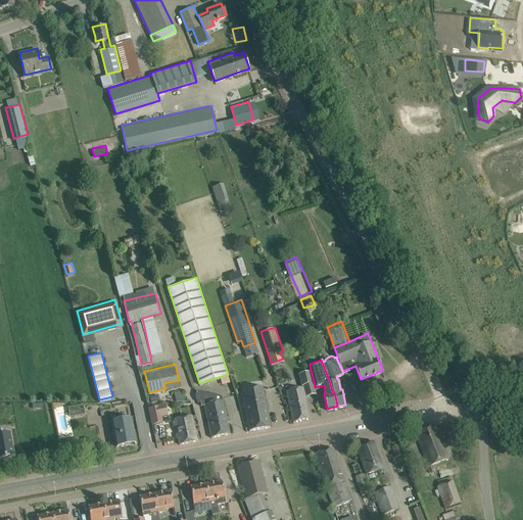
[(314,381),(311,370),(298,372),(300,384),(314,381)]
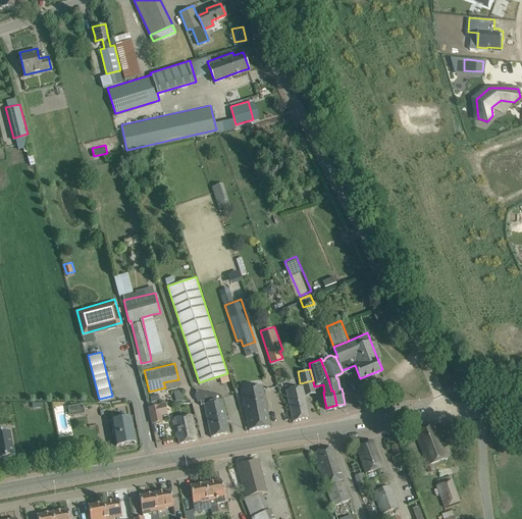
[(262,383),(241,387),(248,427),(249,427),(249,428),(270,424),(262,383)]
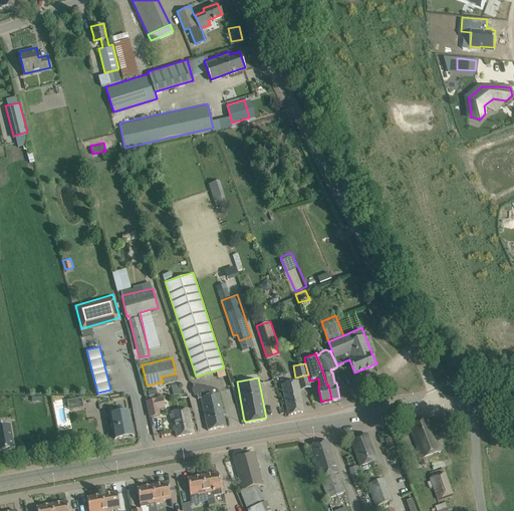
[(304,410),(299,388),(297,380),(281,384),(288,413),(304,410)]
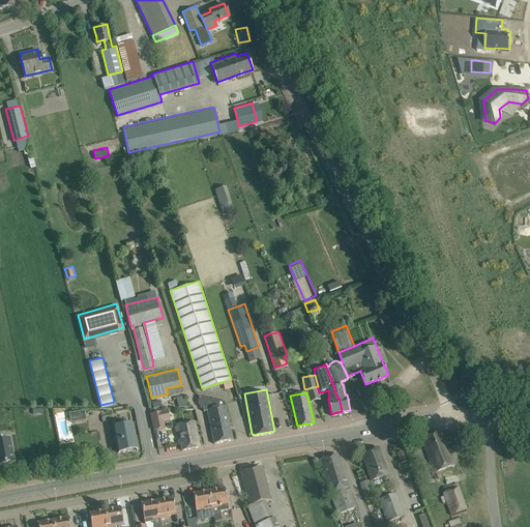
[(184,393),(176,394),(178,404),(185,403),(184,393)]
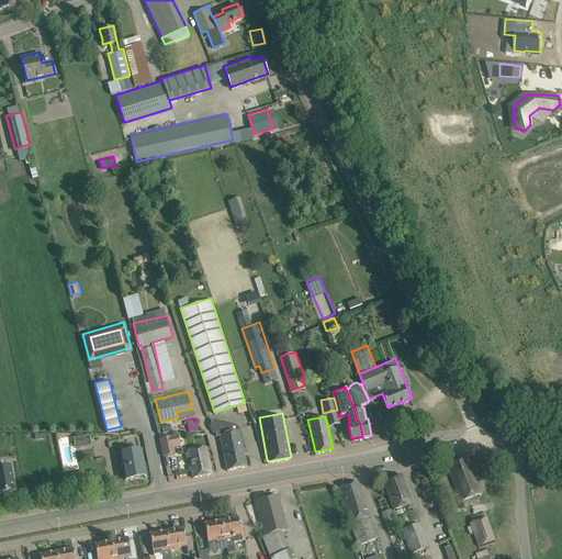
[(232,421),(211,420),(210,424),(213,429),(215,429),(216,434),(220,433),(223,450),(243,446),(238,424),(232,421)]
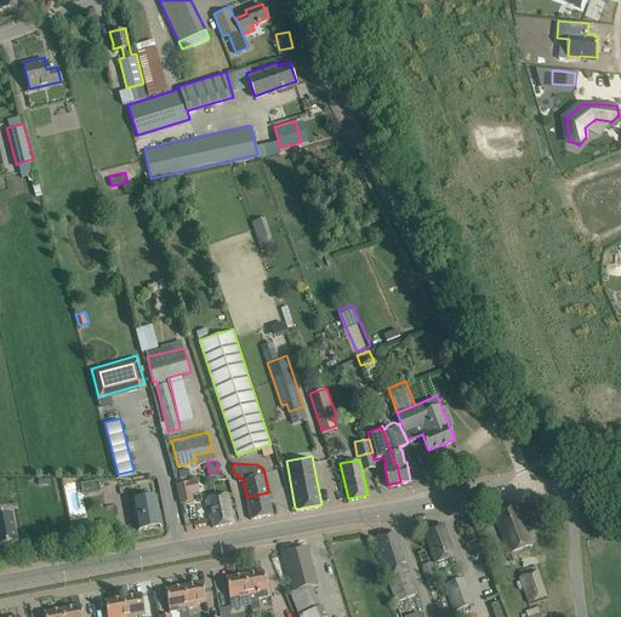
[(187,466),(177,468),(180,475),(189,473),(187,466)]
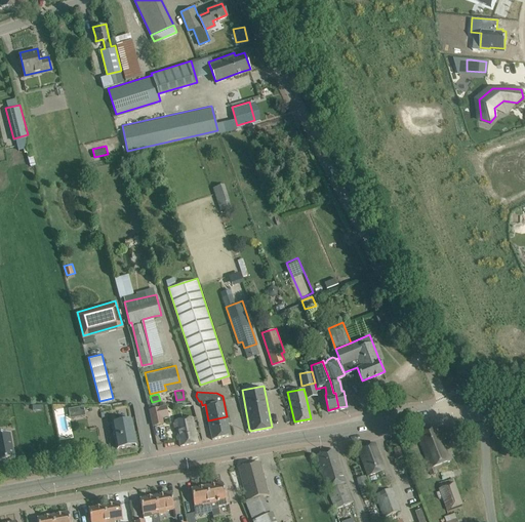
[(150,407),(149,407),(153,425),(164,422),(160,405),(154,406),(153,403),(150,404),(150,407)]
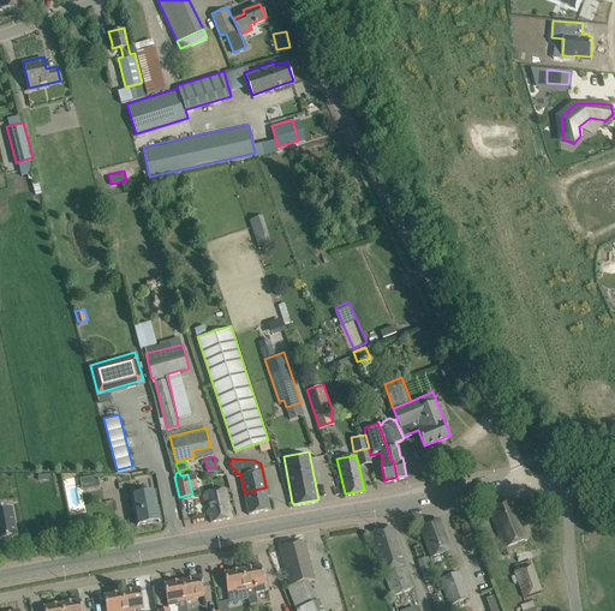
[(97,473),(81,477),(82,481),(82,486),(99,484),(97,477),(97,473)]
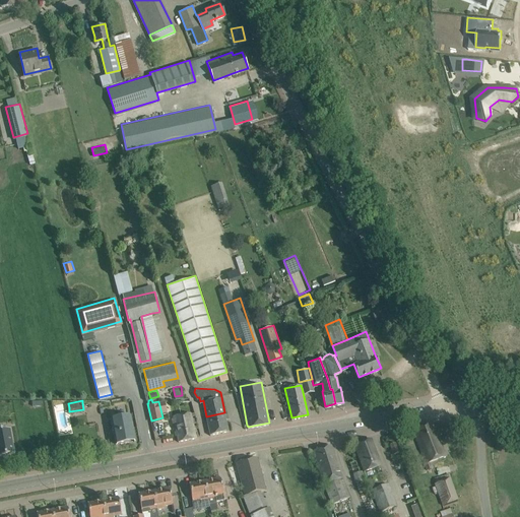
[(195,422),(194,416),(192,416),(191,410),(174,414),(178,440),(196,436),(193,422),(195,422)]
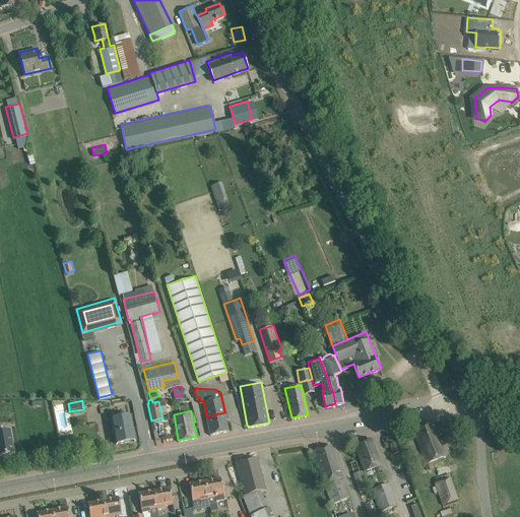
[(229,430),(224,412),(206,416),(210,433),(229,430)]
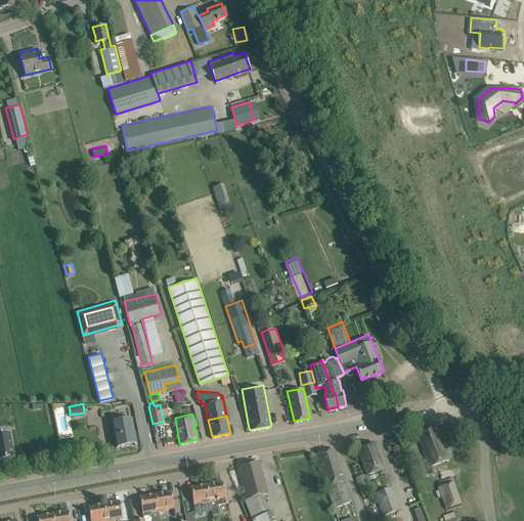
[(120,422),(113,424),(117,446),(129,443),(129,441),(135,440),(133,430),(133,426),(131,417),(120,420),(120,422)]
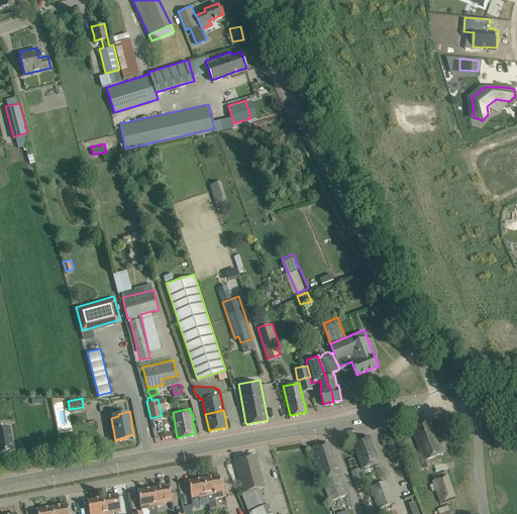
[(430,464),(428,457),(443,451),(439,441),(437,442),(435,437),(436,435),(430,418),(411,425),(419,448),(418,449),(424,466),(430,464)]
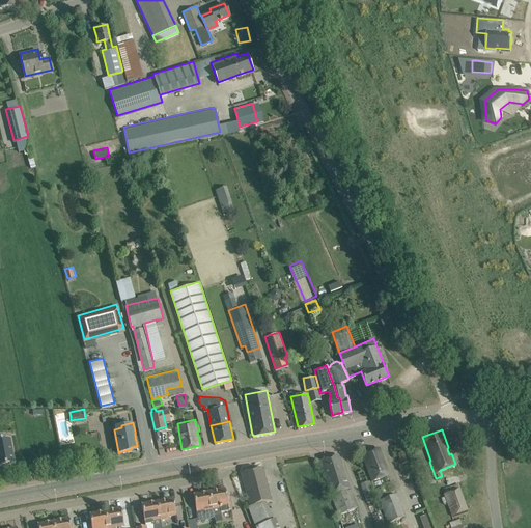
[(4,437),(0,438),(0,464),(9,463),(4,437)]
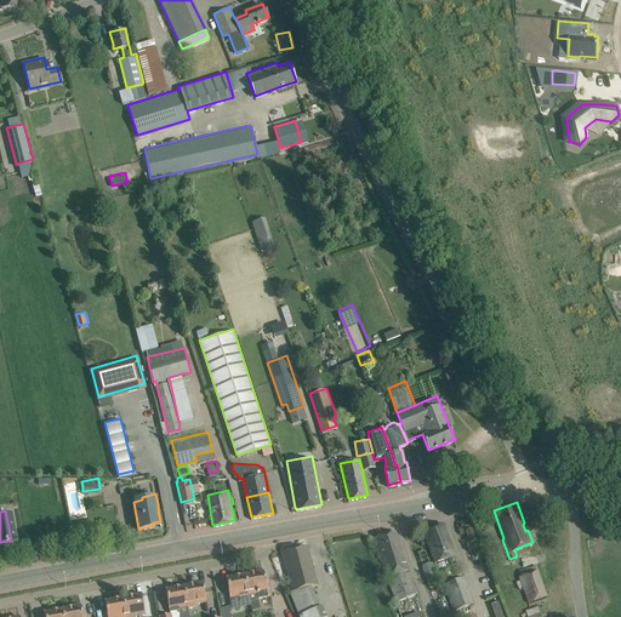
[(426,529),(423,530),(436,560),(454,553),(446,533),(443,523),(426,529)]
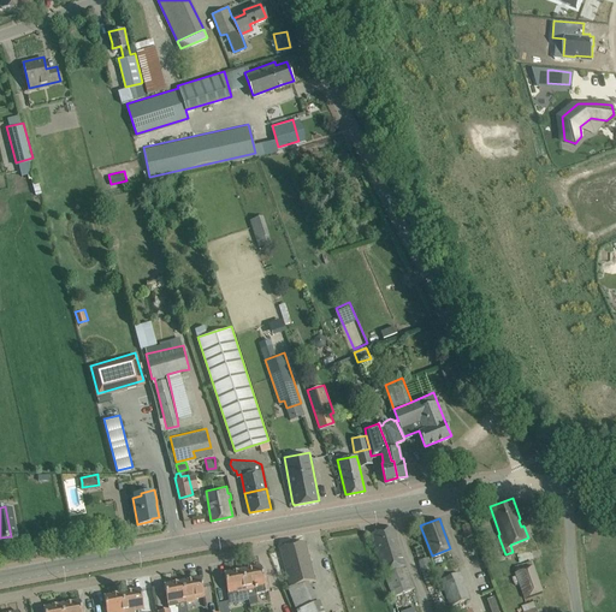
[(383,569),(398,611),(422,611),(404,563),(392,524),(371,532),(383,569)]
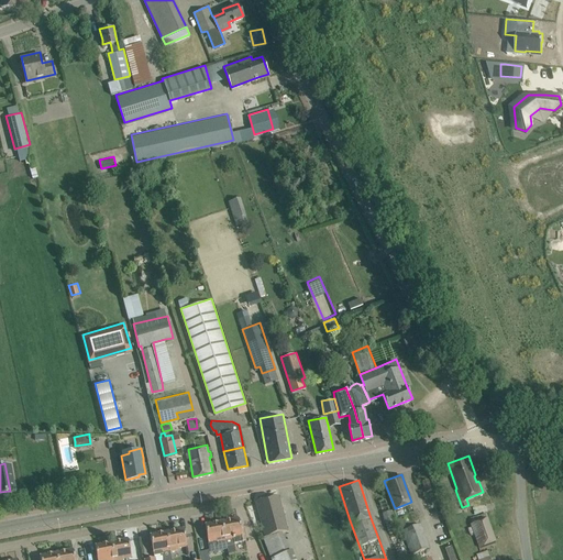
[(256,500),(265,534),(262,535),(272,559),(296,559),(291,548),(289,549),(282,529),(287,528),(277,493),(256,500)]
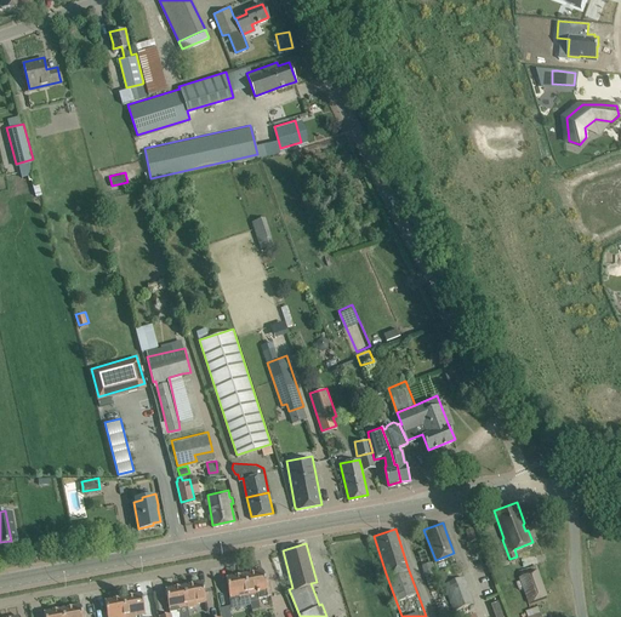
[(429,560),(422,563),(428,581),(432,578),(438,577),(432,560),(429,560)]
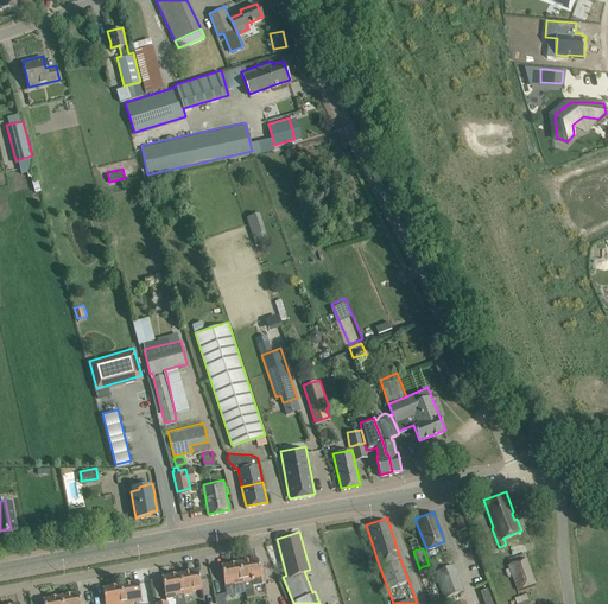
[(523,551),(508,557),(511,564),(508,564),(510,566),(512,573),(518,589),(524,586),(534,582),(531,572),(525,558),(523,551)]
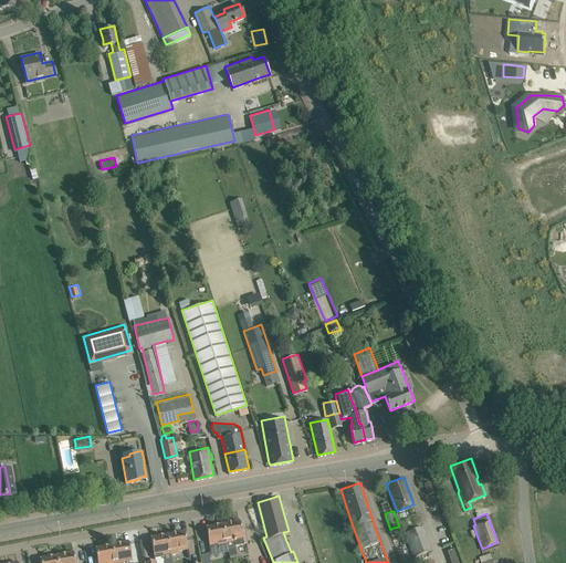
[(399,521),(405,535),(412,558),(431,550),(422,529),(416,531),(411,517),(399,521)]
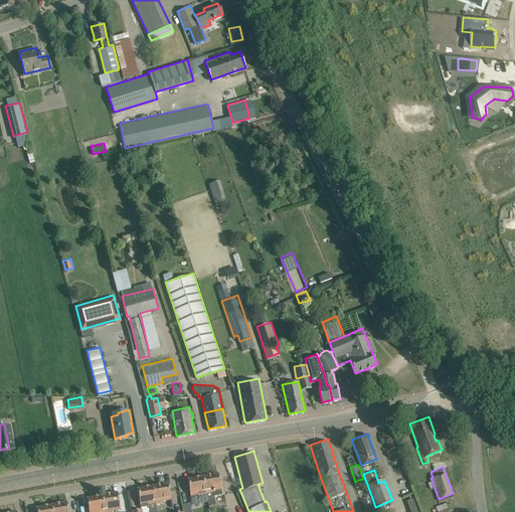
[(204,475),(203,475),(206,493),(207,497),(213,496),(214,495),(214,494),(225,492),(223,481),(219,482),(218,472),(204,475)]
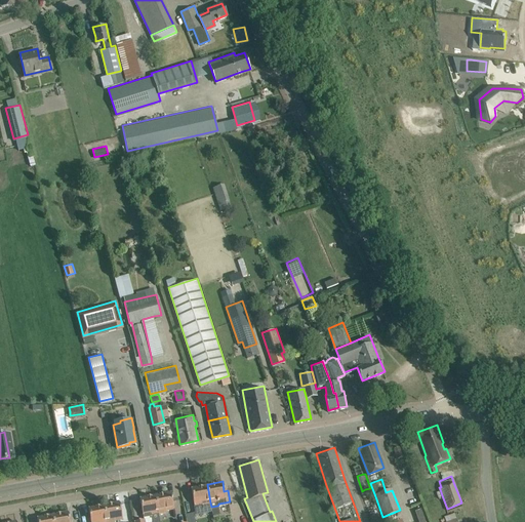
[(207,484),(191,487),(193,497),(194,503),(194,505),(203,503),(203,505),(210,503),(207,484)]
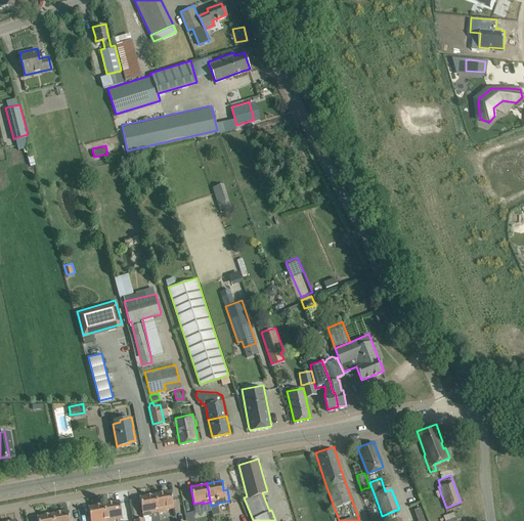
[(157,492),(160,511),(166,510),(166,507),(173,505),(172,500),(171,490),(157,492)]
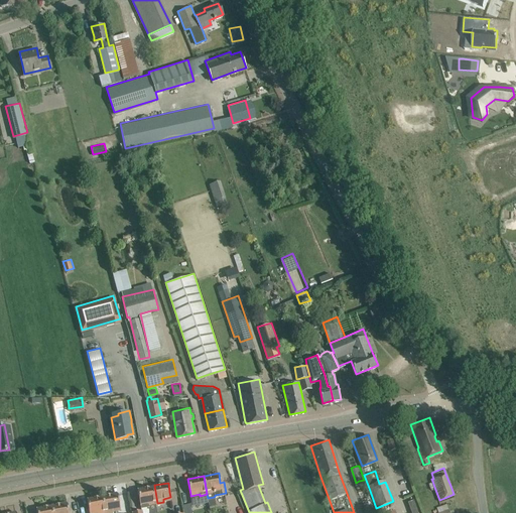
[(154,485),(137,488),(140,503),(141,507),(148,506),(150,511),(149,512),(157,512),(156,503),(157,503),(154,485)]
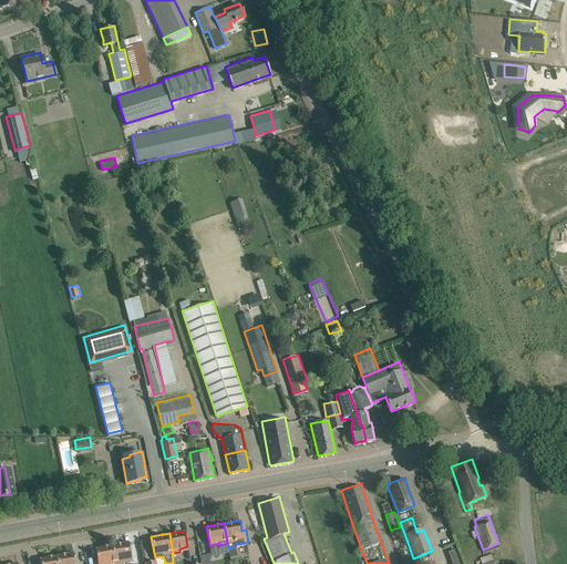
[(129,541),(113,544),(116,563),(125,563),(124,559),(132,557),(129,541)]
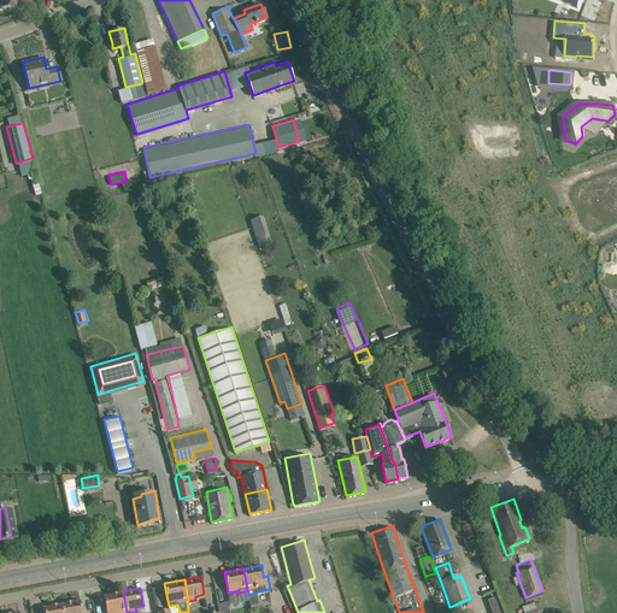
[(127,612),(123,591),(104,595),(107,612),(118,611),(118,612),(127,612)]
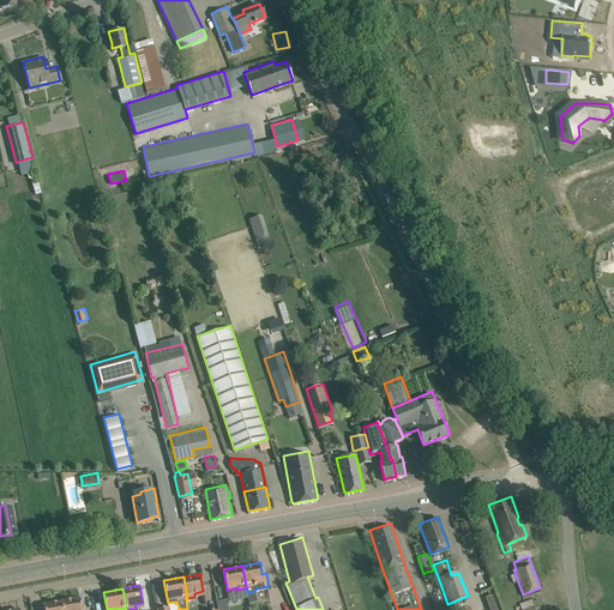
[(498,609),(492,592),(485,595),(491,609),(498,609)]
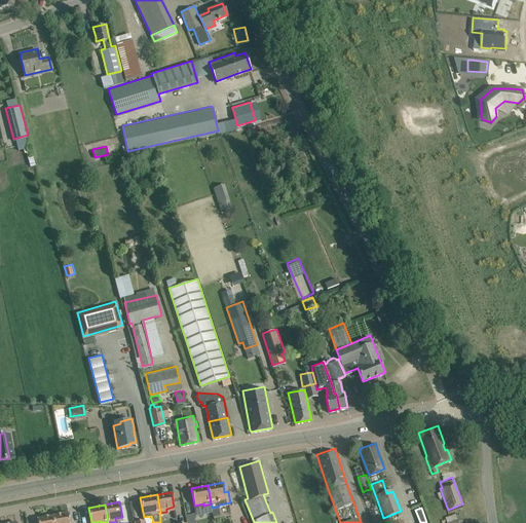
[(70,522),(68,511),(52,514),(53,522),(70,522)]
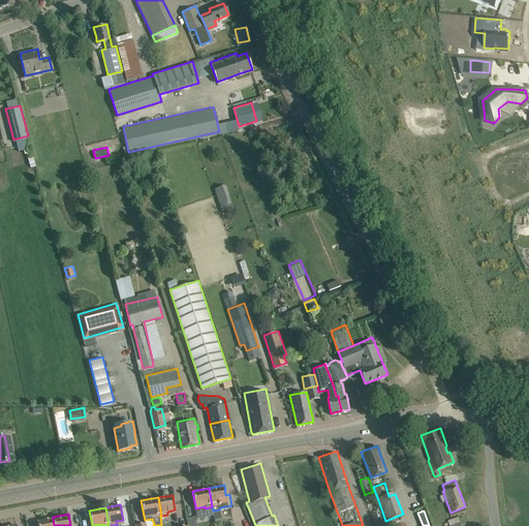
[(189,525),(196,525),(194,515),(187,516),(189,525)]
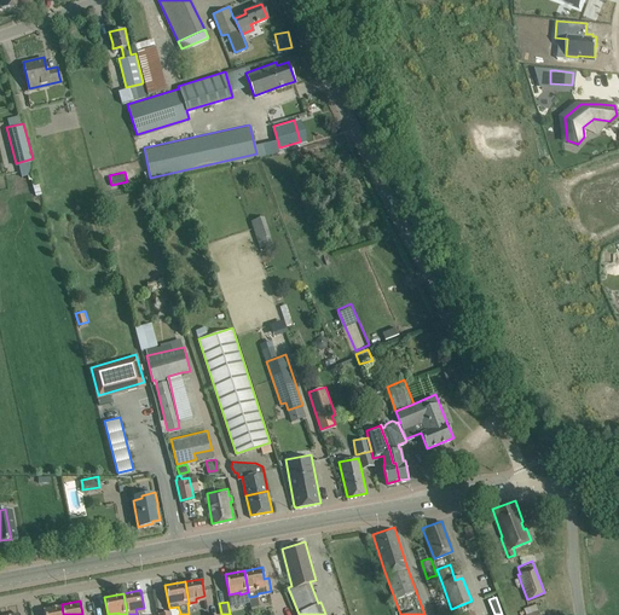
[(526,613),(538,609),(536,602),(524,607),(526,613)]
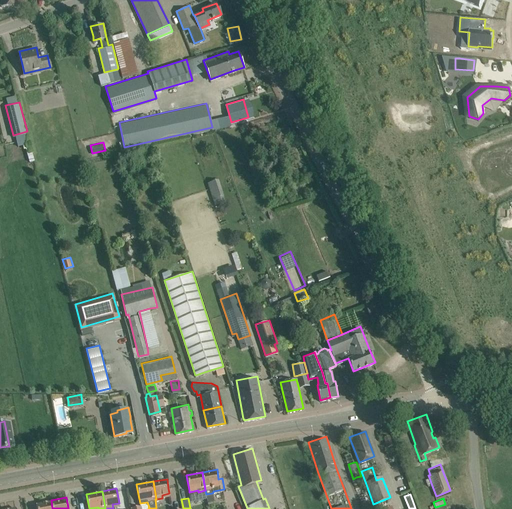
[(52,508),(51,500),(36,503),(36,508),(52,508)]
